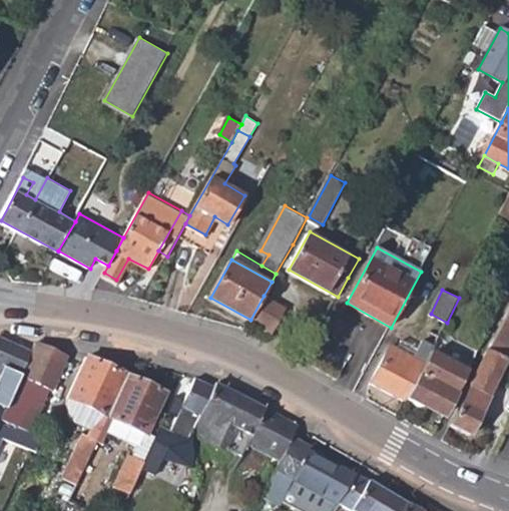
[(250,320),(270,331),(284,307),(264,296),(250,320)]
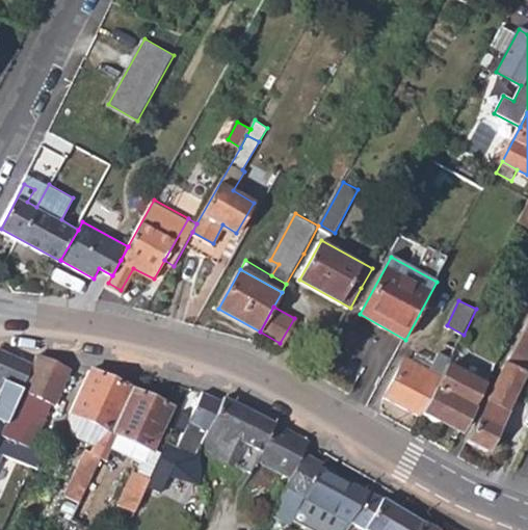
[(489,452),(527,375),(527,324),(468,441),(489,452)]
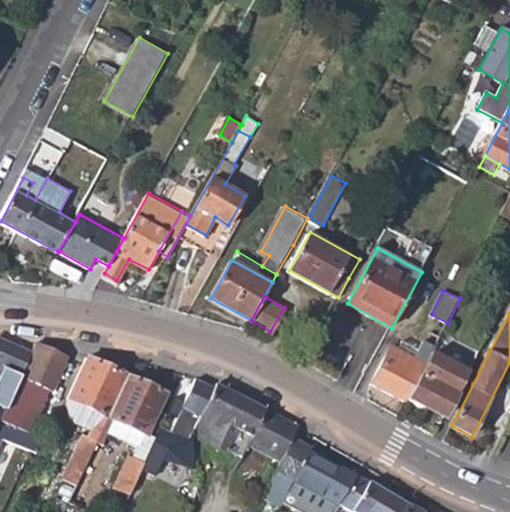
[(426,405),(447,416),(478,353),(441,335),(436,346),(425,368),(409,400),(424,408),(426,405)]
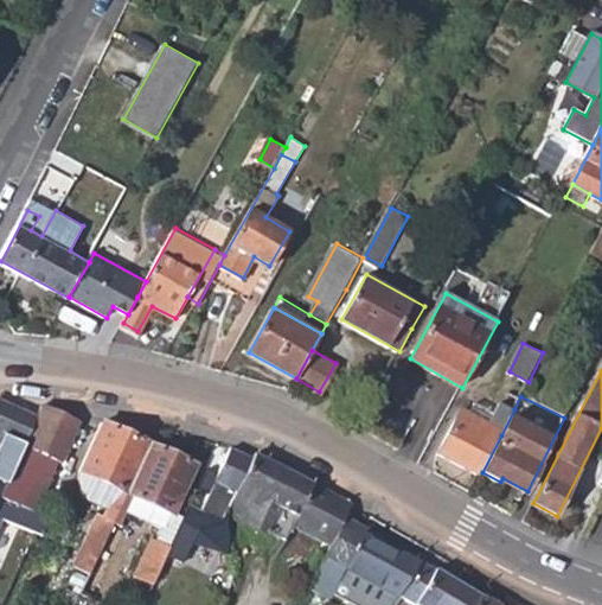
[(0,491),(37,413),(0,401),(0,491)]
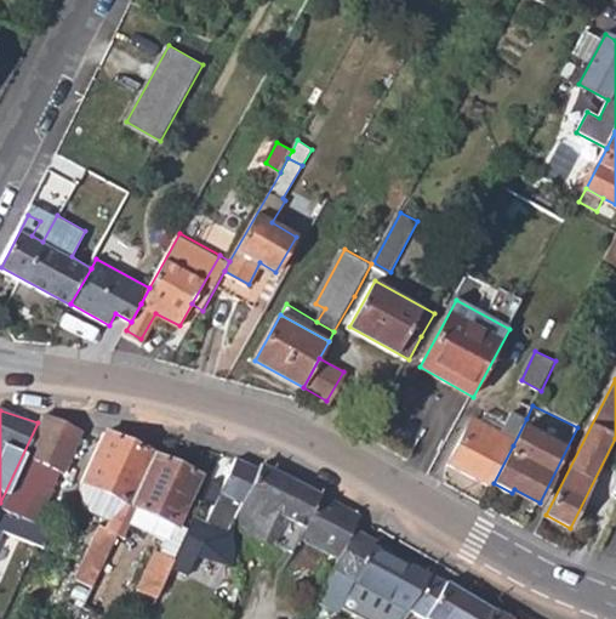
[(80,433),(43,412),(38,422),(0,503),(0,531),(4,533),(39,550),(50,527),(33,520),(57,467),(63,470),(80,433)]
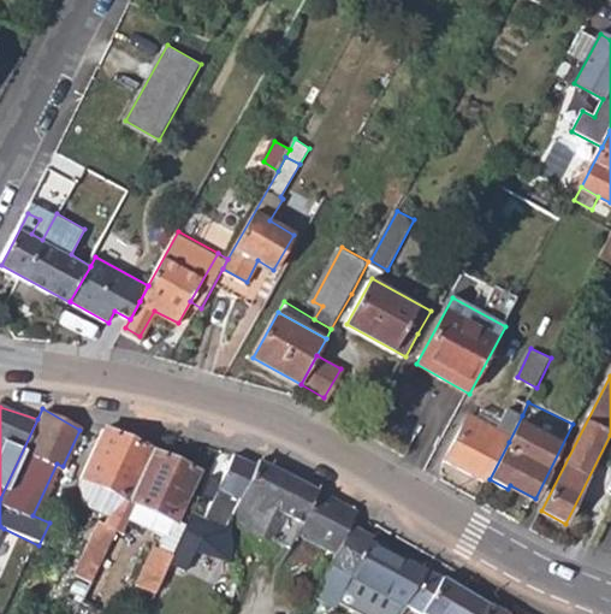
[(479,419),(500,429),(505,419),(485,408),(479,419)]
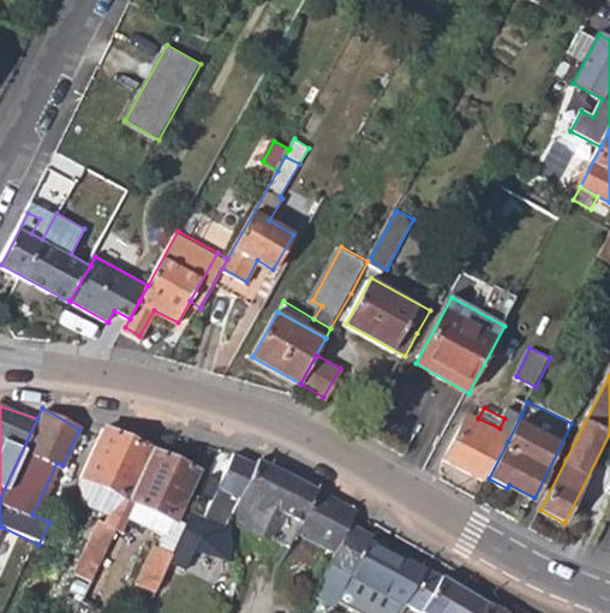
[(447,458),(488,480),(489,478),(508,441),(521,415),(509,409),(504,418),(500,428),(478,418),(470,415),(447,458)]
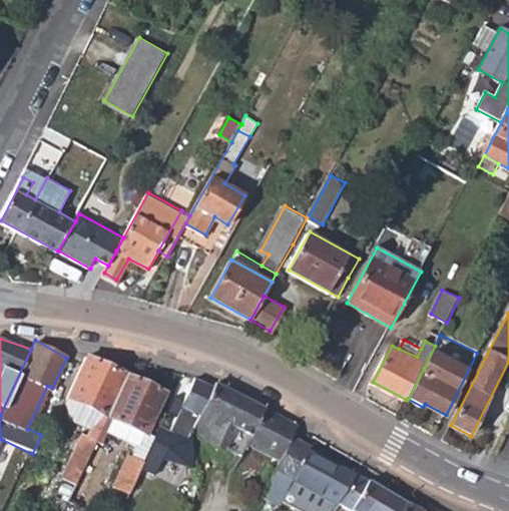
[(103,414),(101,419),(105,421),(114,402),(126,376),(86,358),(66,398),(103,414)]
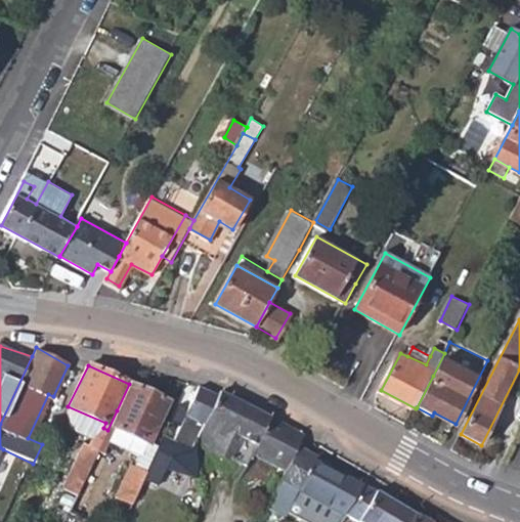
[(169,401),(129,384),(117,410),(107,430),(115,433),(116,429),(149,444),(169,401)]
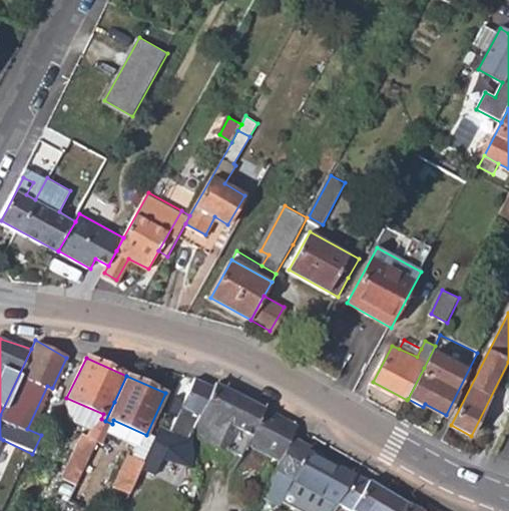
[(238,429),(283,453),(292,436),(298,425),(214,382),(212,386),(194,379),(181,406),(192,411),(188,421),(195,426),(193,432),(227,449),(238,429)]
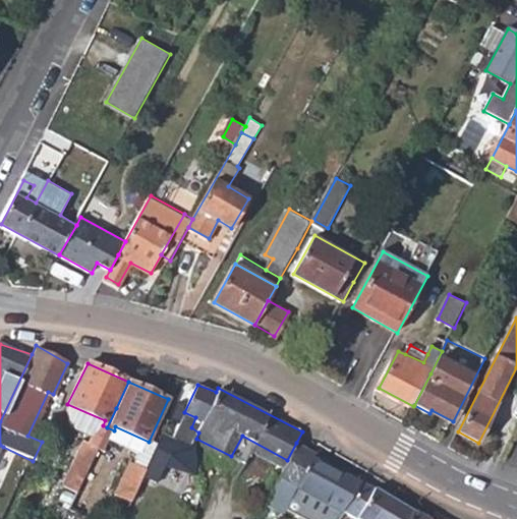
[(191,448),(195,440),(196,439),(198,433),(191,427),(195,417),(184,412),(172,440),(191,448)]
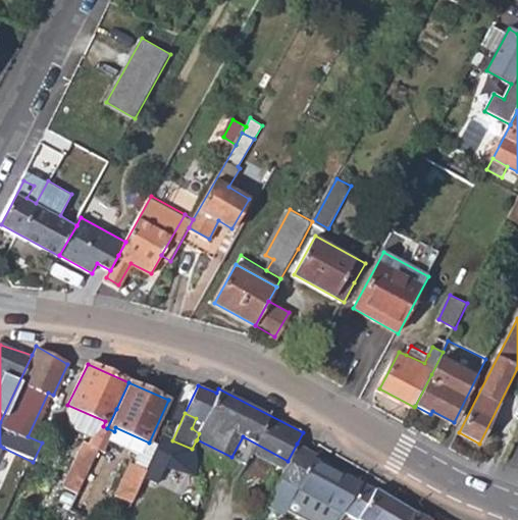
[(63,487),(76,494),(107,428),(103,426),(100,425),(90,445),(85,444),(63,487)]
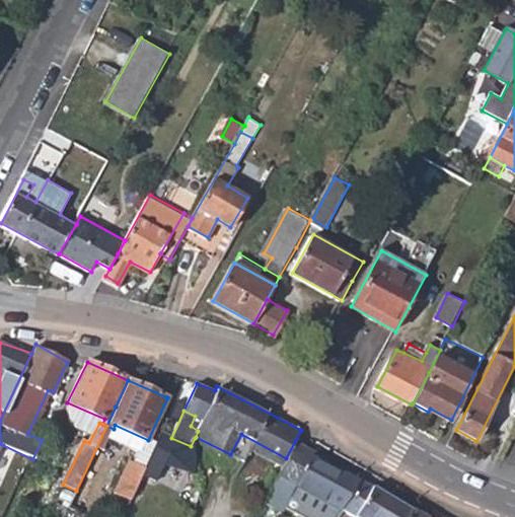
[(272,499),(284,505),(295,485),(310,456),(313,452),(295,441),(286,458),(263,501),(269,504),(272,499)]
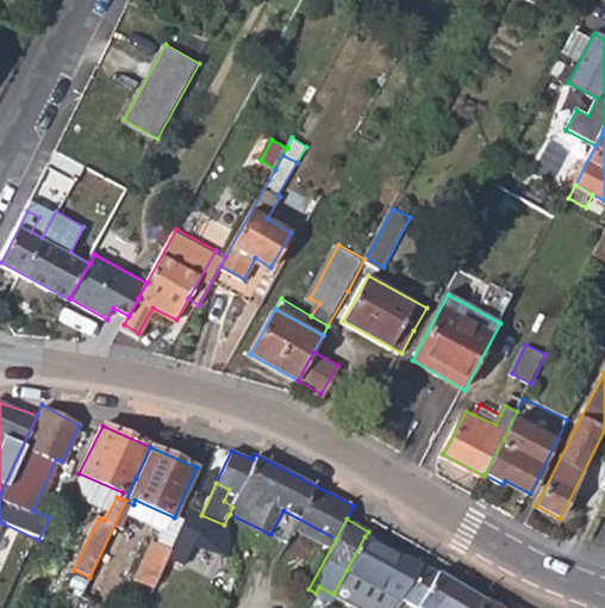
[(195,532),(181,525),(169,548),(166,557),(182,564),(195,532)]
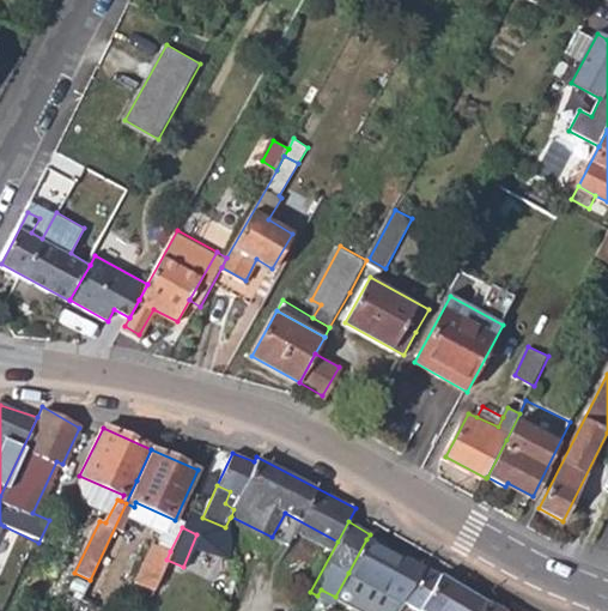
[(381,610),(394,610),(401,602),(420,572),(366,539),(348,573),(356,578),(390,598),(381,610)]
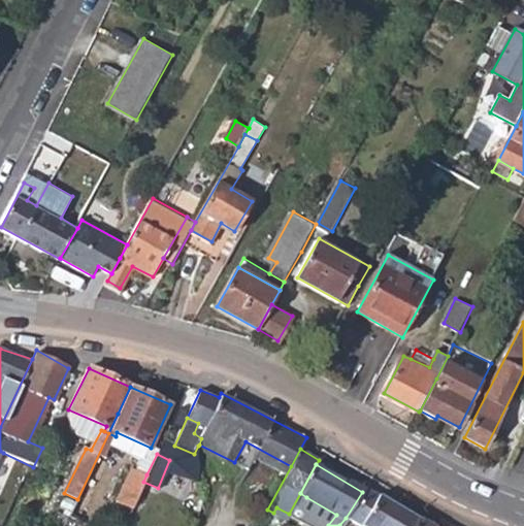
[(117,498),(132,506),(143,482),(146,474),(132,468),(117,498)]
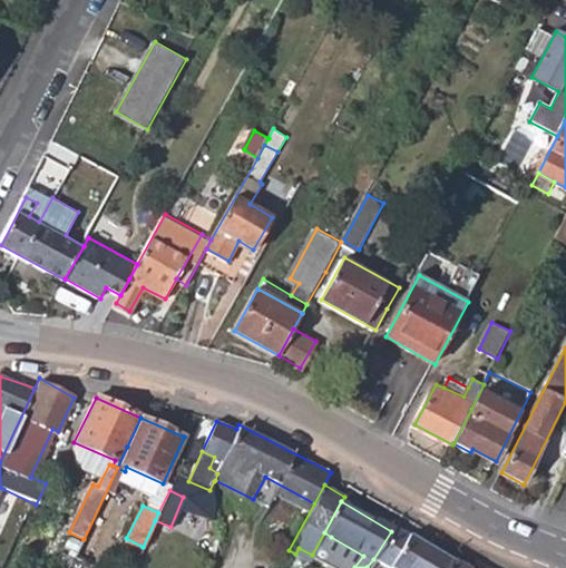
[(448,567),(452,559),(393,527),(391,531),(373,559),(388,567),(448,567)]
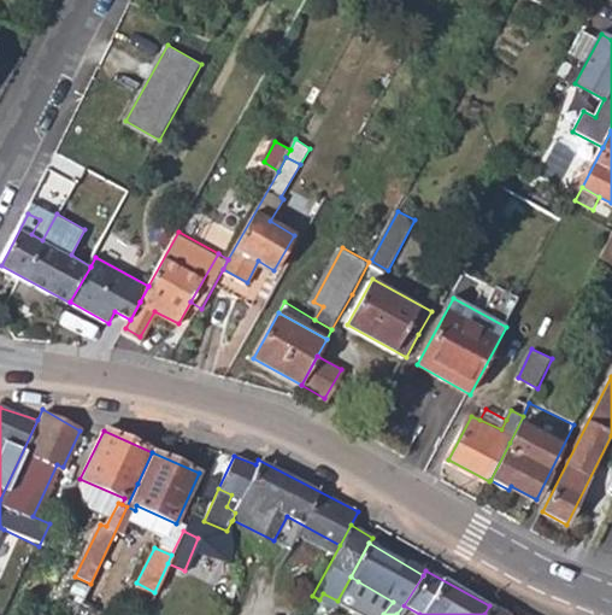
[(331,611),(341,614),(358,581),(351,577),(337,601),(331,611)]
